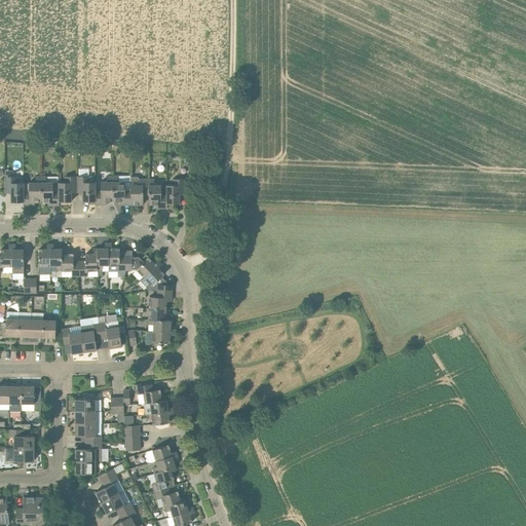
[(96,201),(96,191),(96,182),(89,182),(89,168),(79,168),(79,176),(77,176),(77,193),(82,192),(83,201),(96,201)]
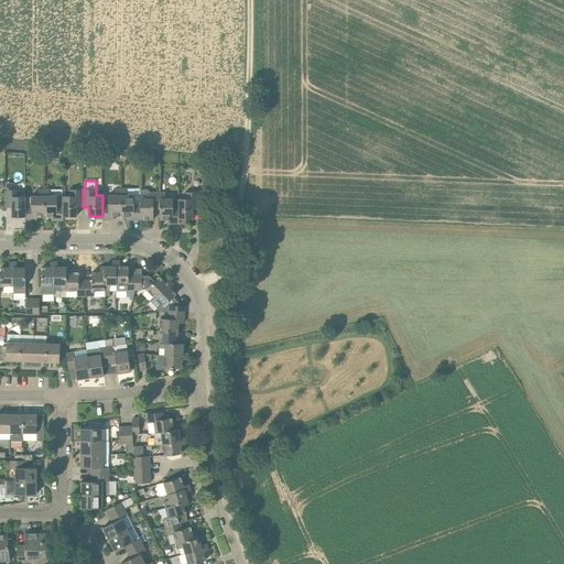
[(24,217),(24,206),(25,206),(25,196),(19,196),(19,190),(14,190),(14,184),(4,184),(4,190),(4,207),(11,207),(11,217),(24,217)]
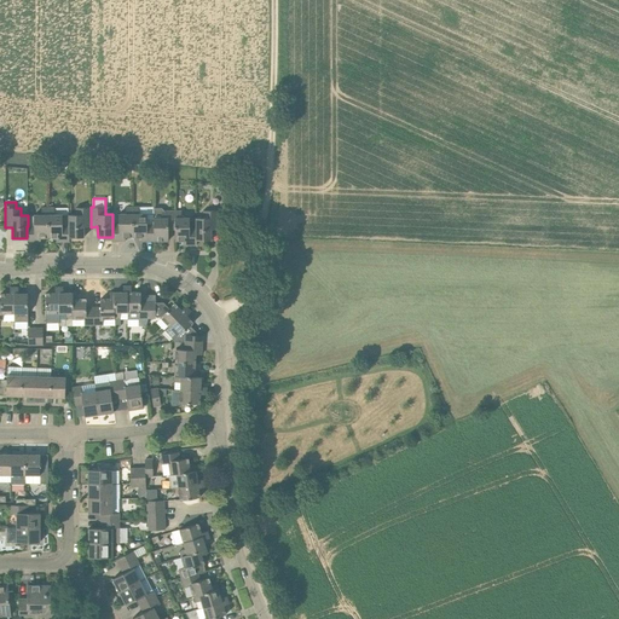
[(84,227),(91,227),(91,207),(76,207),(76,215),(69,215),(69,225),(69,237),(84,237),(84,227)]
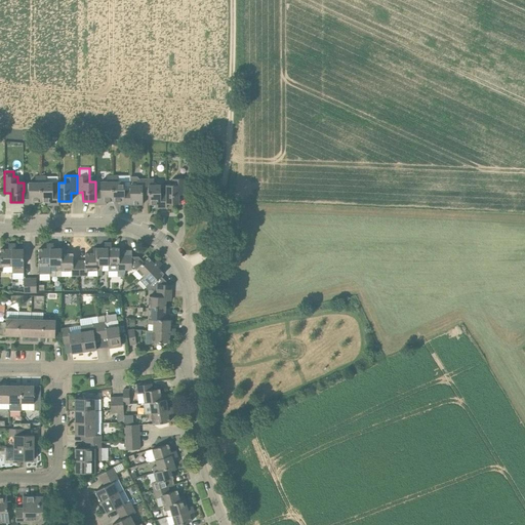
[(95,191),(95,201),(95,205),(107,205),(107,201),(113,201),(113,175),(107,175),(107,182),(101,182),(101,191),(95,191)]
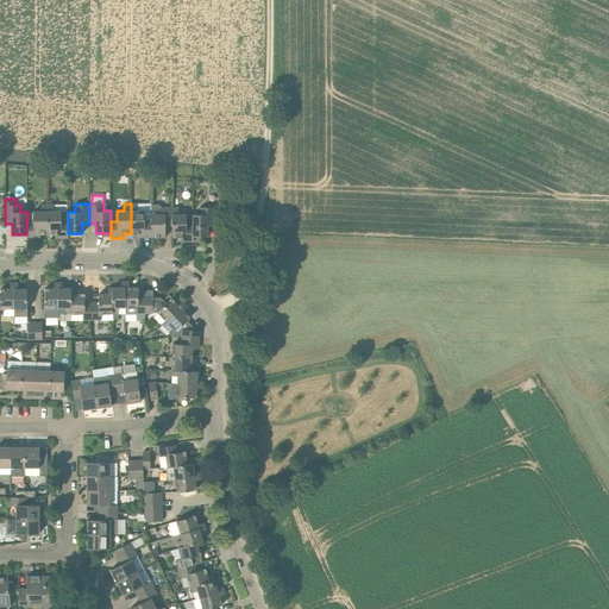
[(137,203),(131,203),(131,233),(138,233),(138,238),(151,237),(151,220),(145,220),(145,211),(137,211),(137,203)]
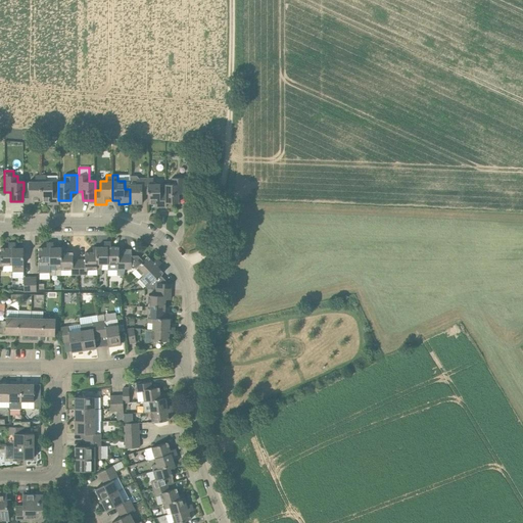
[(34,201),(41,201),(41,176),(36,176),(36,182),(29,182),(24,182),(24,191),(22,191),(22,201),(22,204),(34,204),(34,201)]
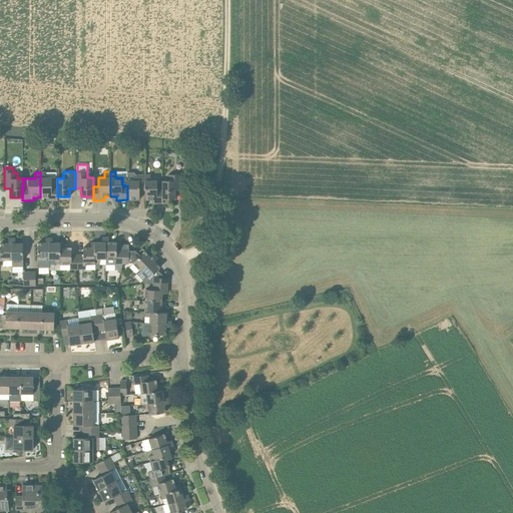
[(57,186),(57,178),(52,178),(45,178),(45,172),(40,172),(40,197),(46,197),(46,200),(57,200),(57,196),(57,186)]
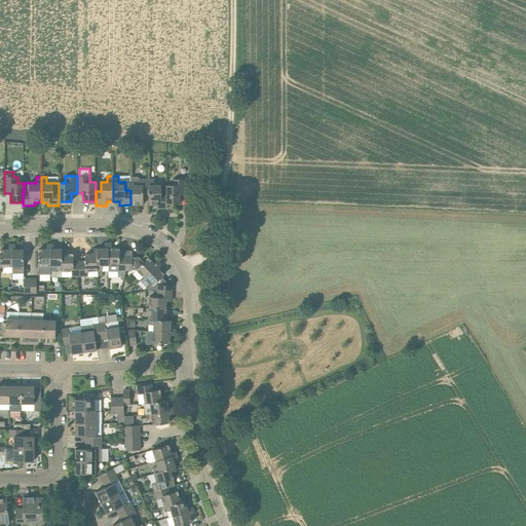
[(130,185),(130,190),(130,204),(143,204),(143,192),(148,192),(149,192),(148,180),(140,180),(138,177),(130,177),(130,185)]
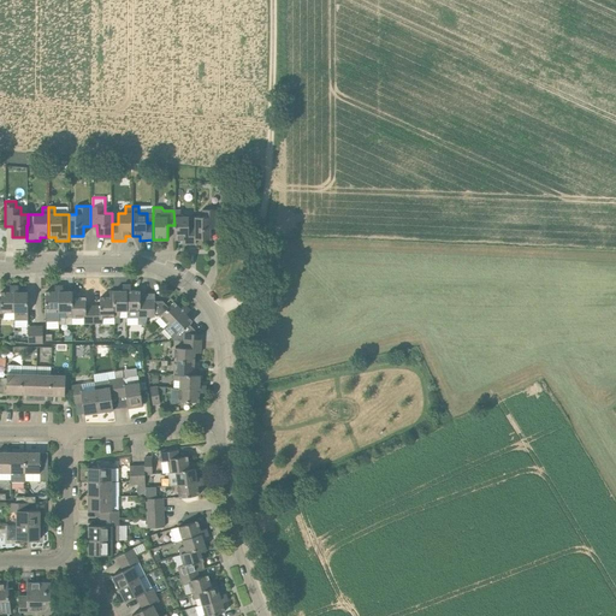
[(202,217),(195,217),(195,227),(195,229),(195,240),(209,240),(209,229),(217,229),(217,209),(202,211),(202,217)]
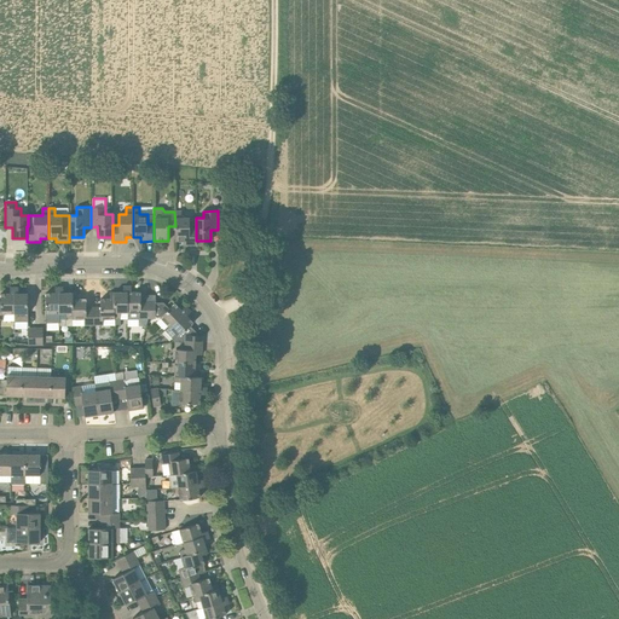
[(181,212),(174,212),(175,226),(174,226),(175,241),(184,241),(184,246),(197,246),(196,241),(196,230),(196,229),(196,218),(190,218),(181,218),(181,212)]
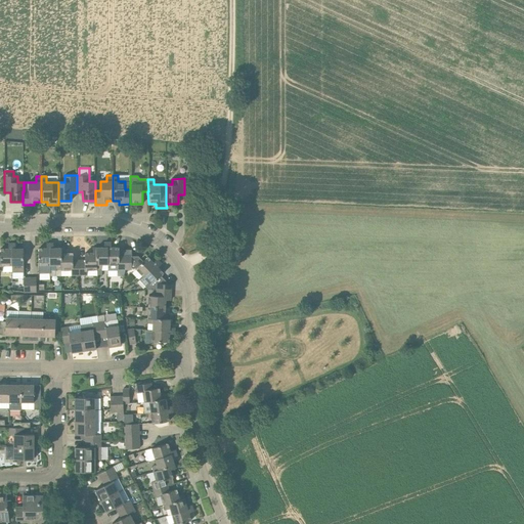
[(39,249),(39,273),(50,273),(50,265),(50,243),(47,243),(47,248),(39,249)]
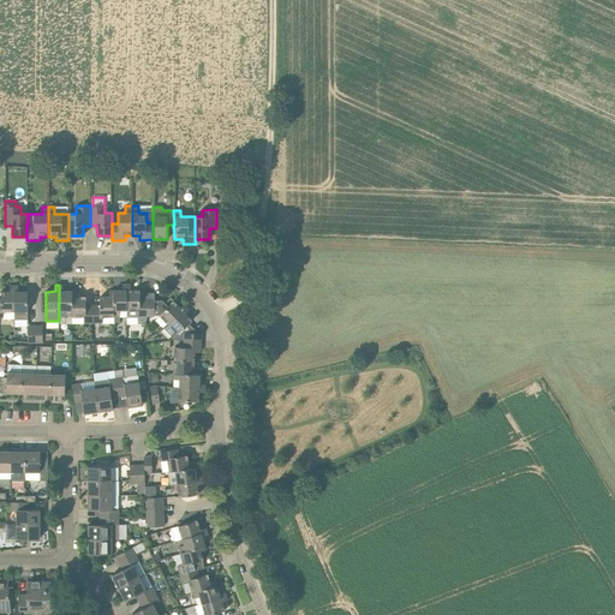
[(72,317),(72,292),(63,292),(63,285),(59,285),(59,311),(66,311),(66,317),(72,317)]
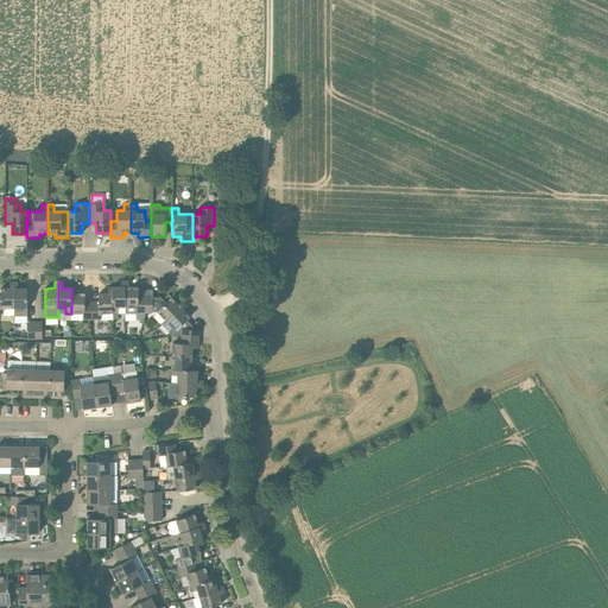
[(118,306),(125,306),(125,282),(121,282),(121,287),(112,287),(113,312),(112,312),(113,321),(119,321),(118,312),(118,306)]
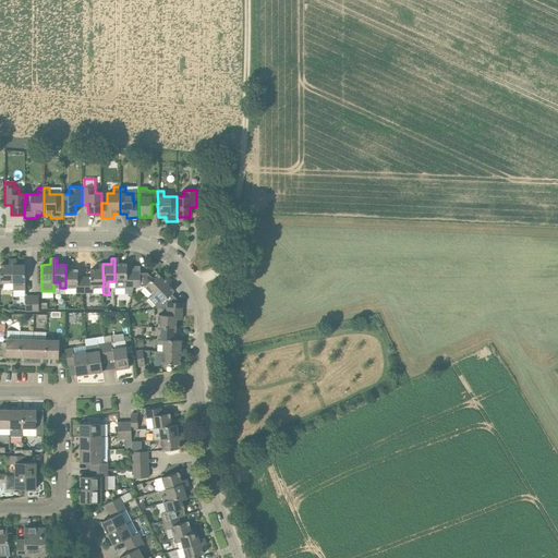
[(125,287),(133,287),(133,266),(128,266),(128,264),(119,264),(119,258),(114,258),(114,281),(125,281),(125,287)]
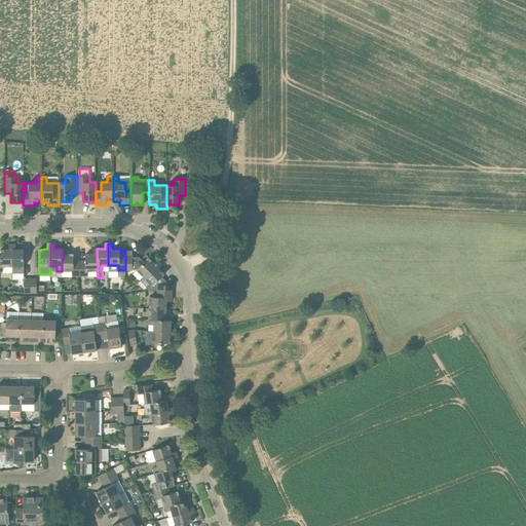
[(0,271),(12,272),(12,267),(12,266),(11,245),(8,245),(8,250),(1,250),(1,257),(0,257),(0,271)]
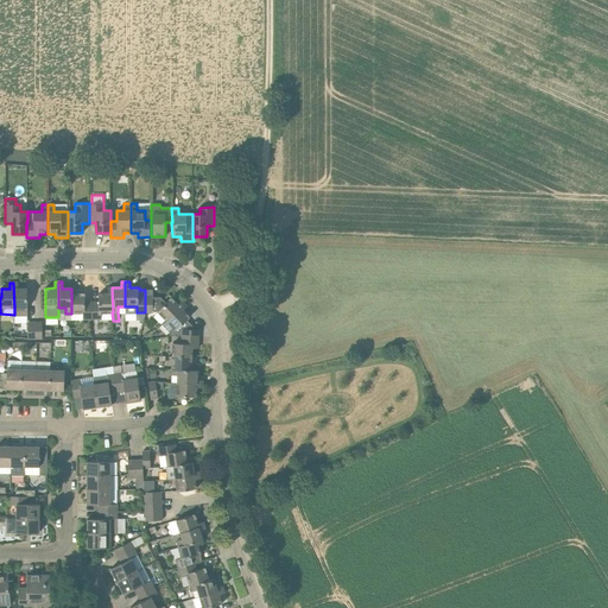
[(27,289),(18,289),(18,283),(13,283),(14,308),(14,309),(14,324),(27,324),(27,323),(27,289)]
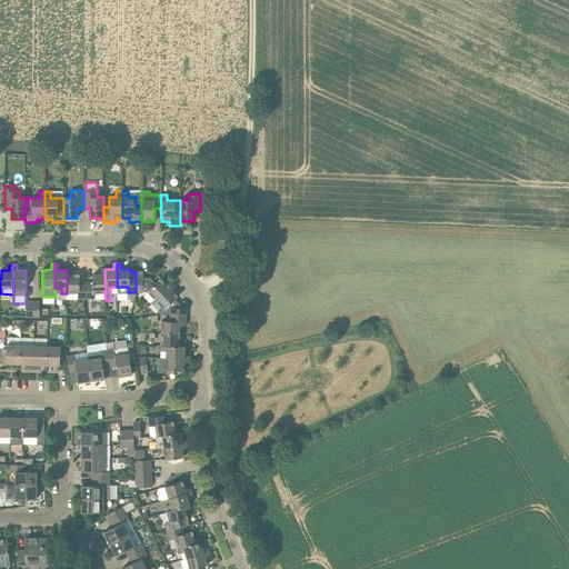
[(70,269),(67,270),(67,293),(77,293),(78,299),(86,299),(86,283),(79,283),(79,276),(70,276),(70,269)]
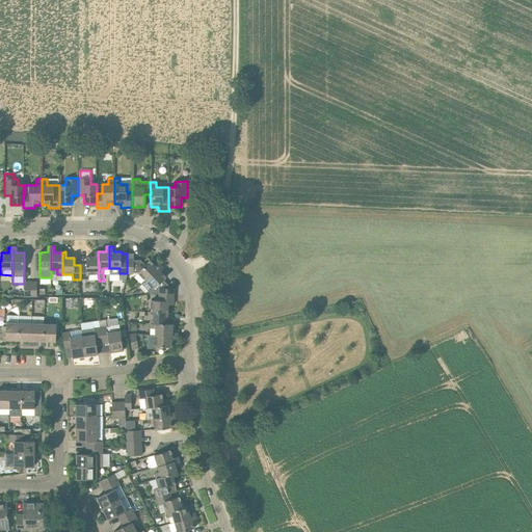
[(88,274),(98,273),(99,273),(98,251),(95,251),(95,257),(86,257),(86,265),(80,265),(80,280),(88,280),(88,274)]
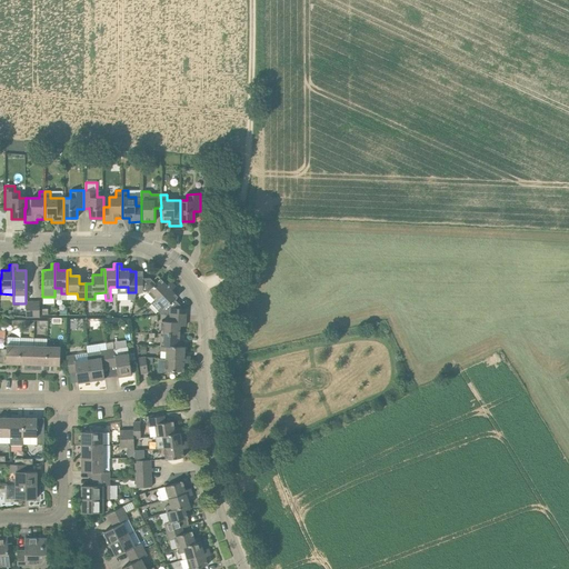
[(156,300),(173,285),(170,281),(167,286),(160,279),(156,283),(150,279),(143,279),(143,271),(136,271),(136,292),(143,292),(143,291),(148,291),(156,300)]
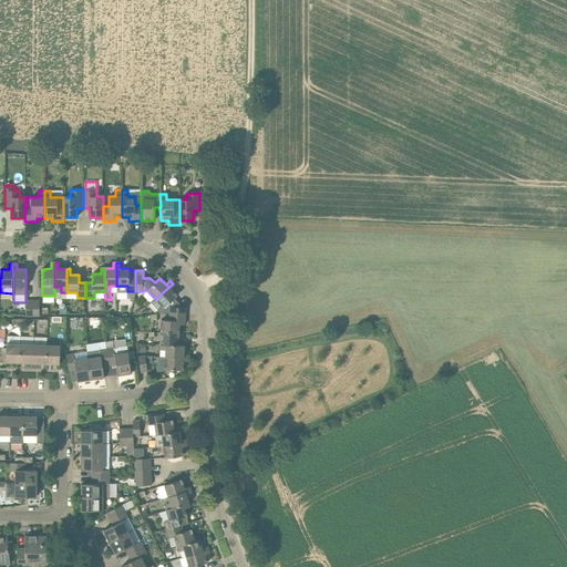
[(175,286),(173,284),(155,299),(162,307),(158,311),(161,313),(169,313),(169,315),(185,315),(185,308),(183,308),(177,301),(174,298),(177,296),(174,292),(171,289),(175,286)]
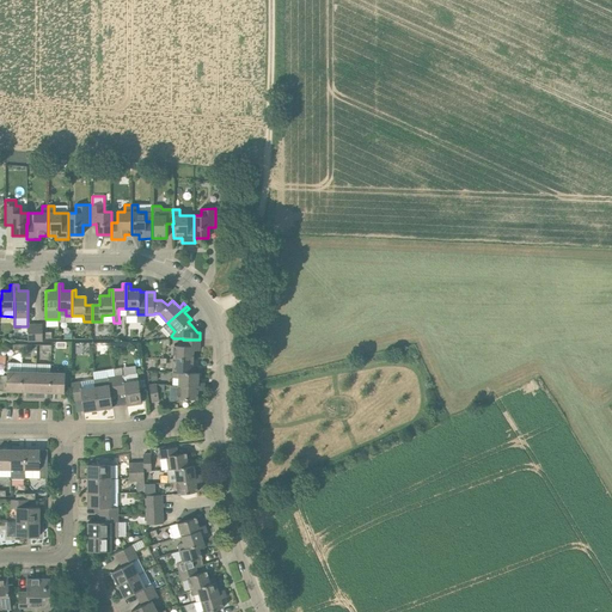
[(173,359),(193,360),(194,350),(200,350),(200,340),(183,340),(183,347),(175,346),(173,359)]
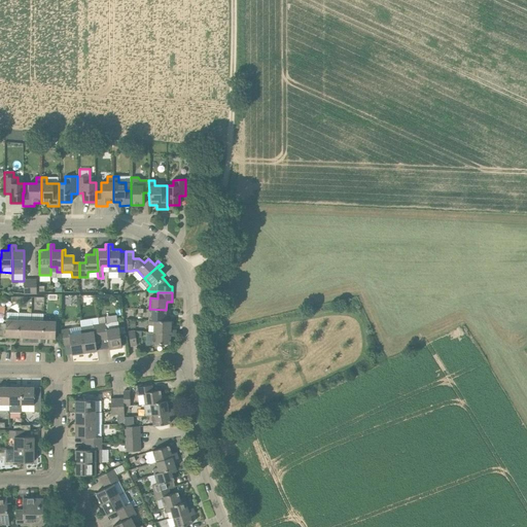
[(166,317),(166,310),(149,309),(149,320),(171,321),(171,318),(166,317)]
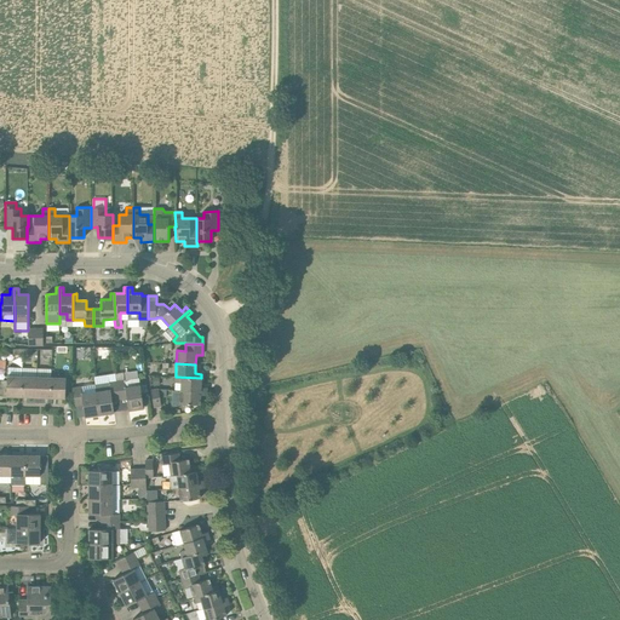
[(6,396),(22,397),(22,377),(22,367),(7,367),(6,396)]
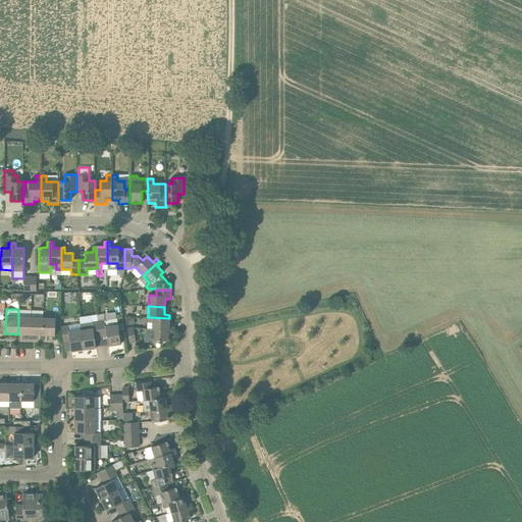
[(31,318),(18,317),(18,334),(31,334),(31,318)]
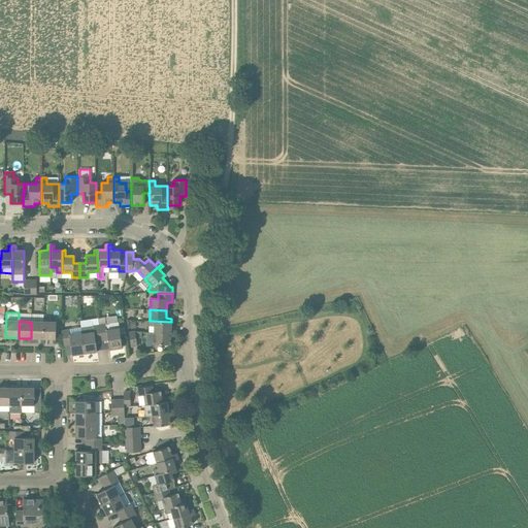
[(171,330),(171,322),(150,321),(150,326),(155,326),(154,333),(176,333),(176,330),(171,330)]
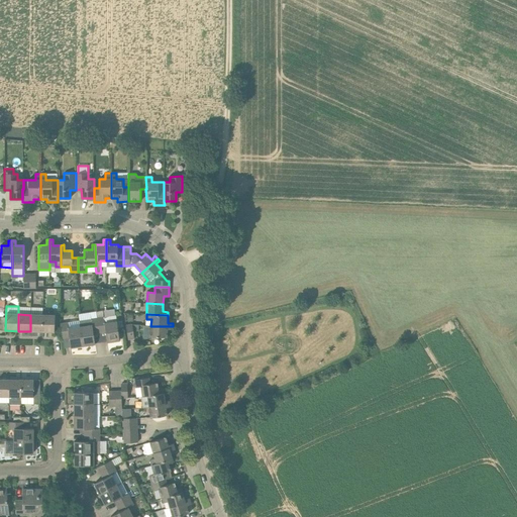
[(42,331),(42,315),(30,315),(30,331),(42,331)]
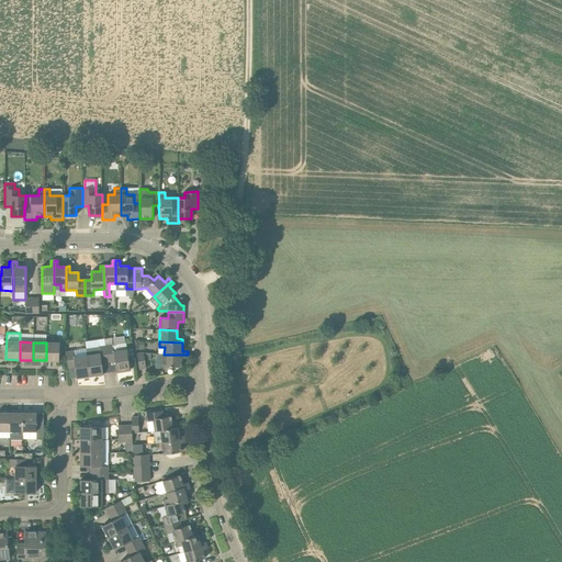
[(46,343),(46,360),(59,361),(59,344),(46,343)]
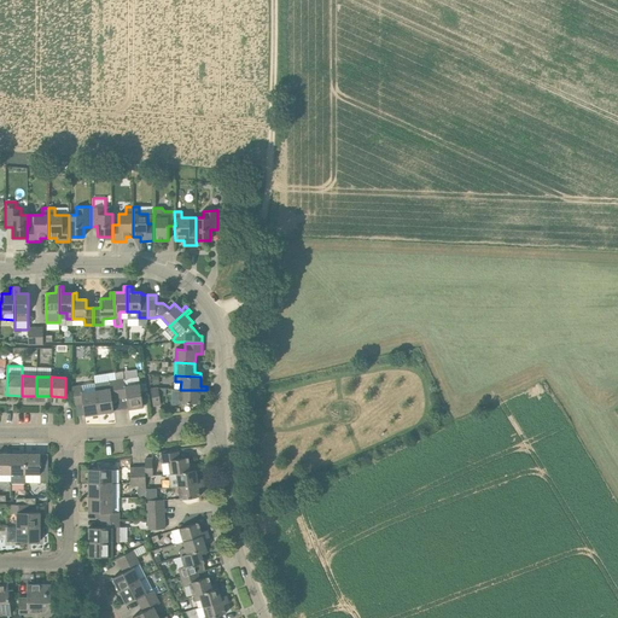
[(139,377),(116,380),(118,398),(127,397),(128,409),(143,407),(139,377)]
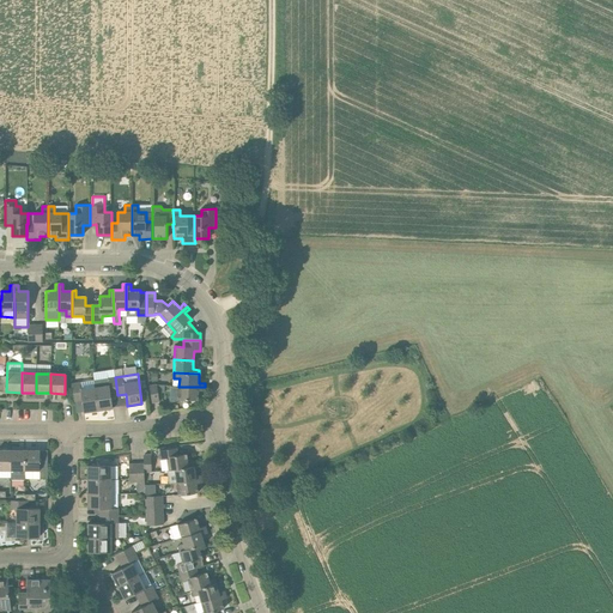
[(96,387),(98,411),(113,408),(111,396),(117,395),(115,377),(93,381),(95,388),(96,387)]
